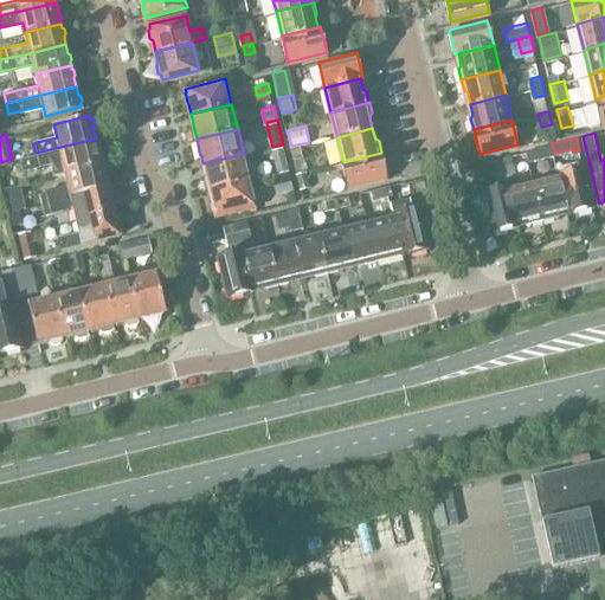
[(53,174),(65,172),(102,162),(101,159),(102,156),(101,152),(98,150),(96,139),(36,153),(21,156),(25,168),(51,162),(53,174)]
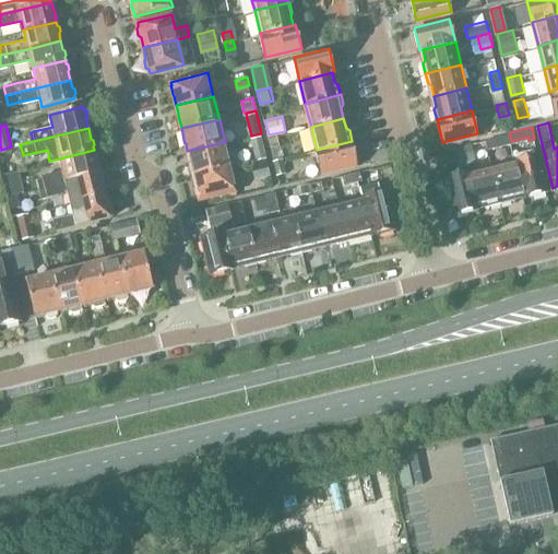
[(485,139),(487,146),(511,141),(509,132),(485,139)]
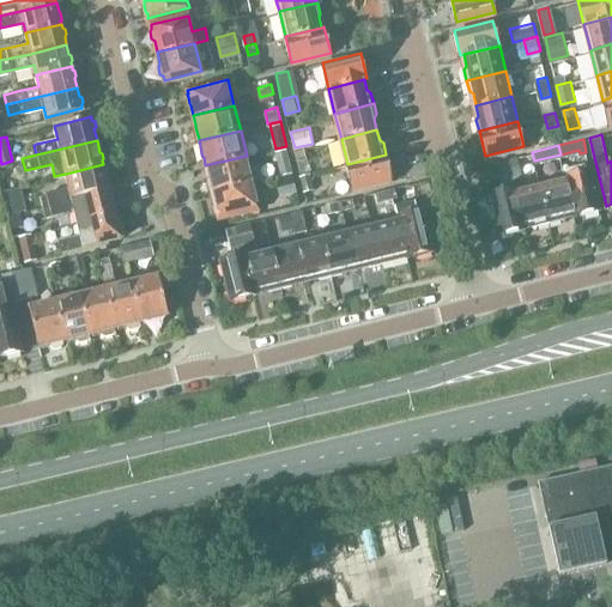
[(286,146),(276,149),(282,173),(291,170),(292,170),(286,146)]
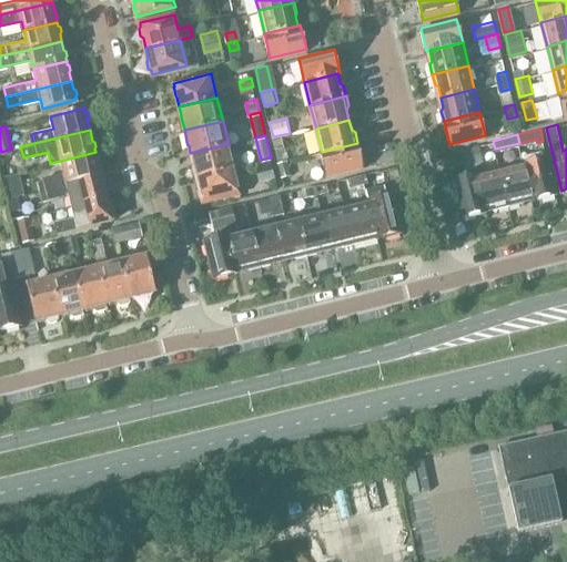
[(273,139),(275,147),(284,145),(282,136),(273,139)]
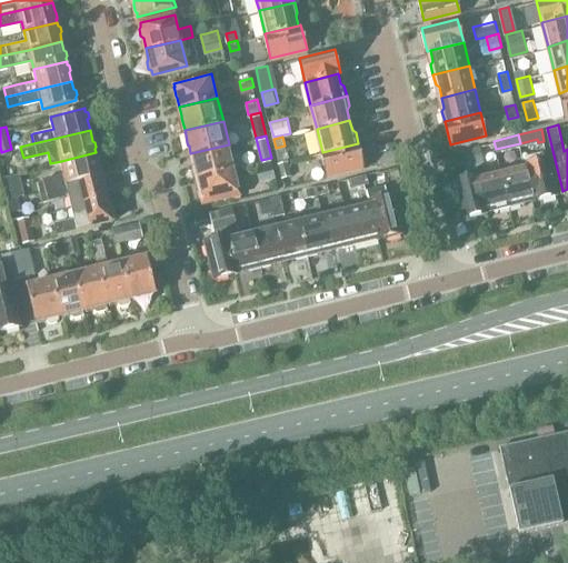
[(358,143),(322,152),(328,176),(364,167),(358,143)]
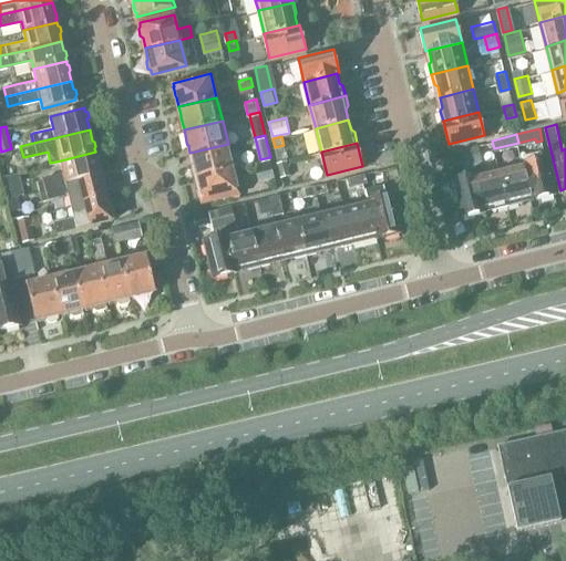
[(195,175),(196,177),(234,167),(228,144),(189,153),(192,162),(192,165),(194,173),(195,175)]
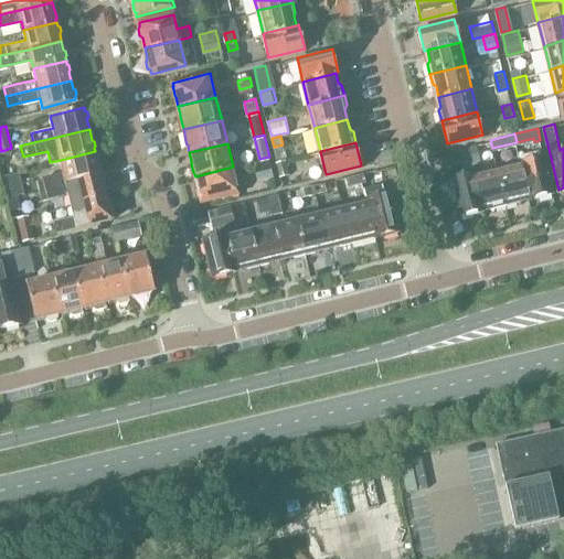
[(468,147),(467,146),(472,165),(481,162),(477,143),(468,147)]
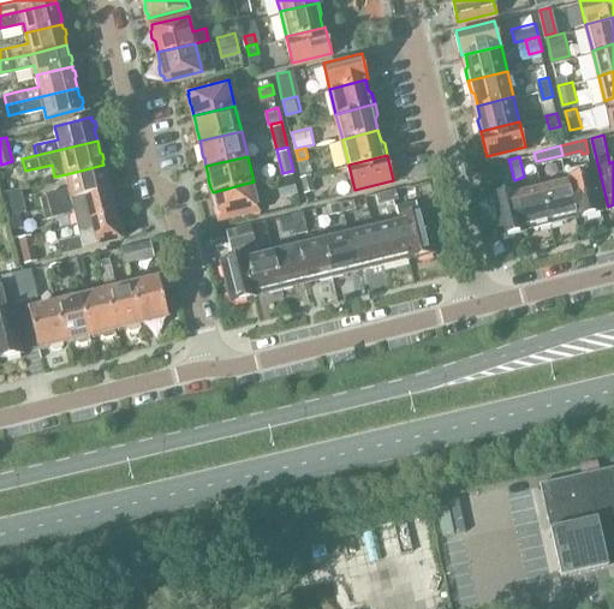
[(514,180),(508,159),(496,161),(498,166),(489,168),(494,185),(514,180)]
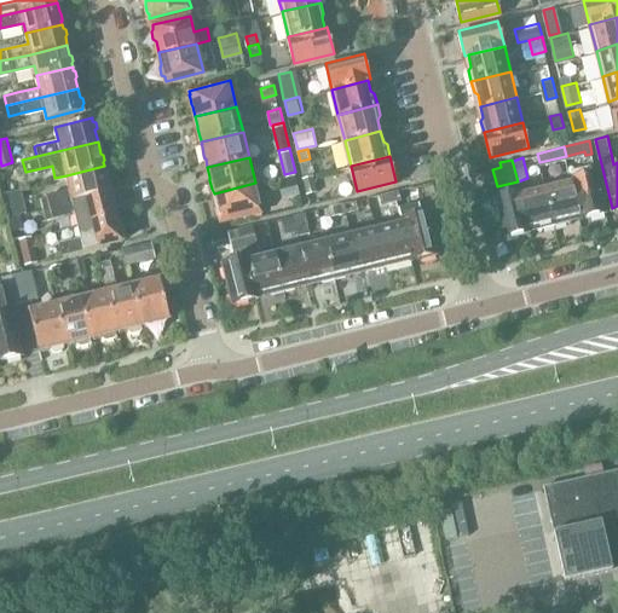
[(41,195),(44,206),(109,190),(107,178),(109,175),(107,171),(104,169),(104,166),(67,175),(69,188),(47,192),(47,194),(41,195)]
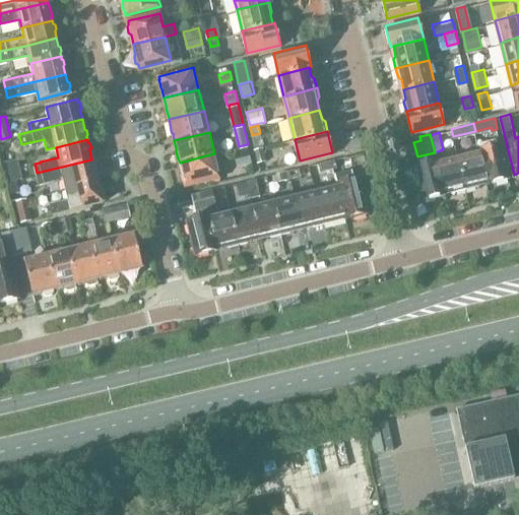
[(479,148),(487,179),(488,181),(509,176),(501,142),(479,148)]
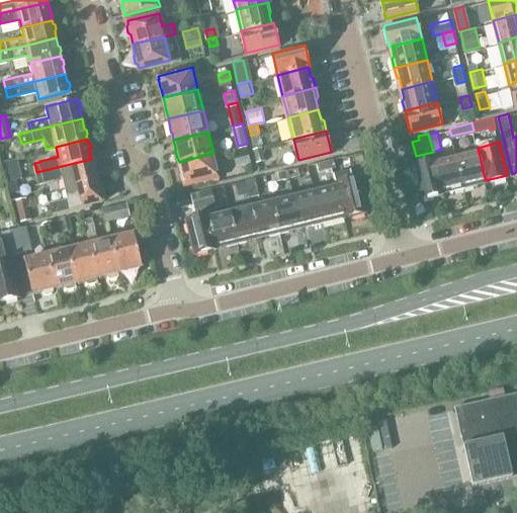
[(236,162),(236,164),(251,161),(246,144),(238,146),(236,147),(232,148),(236,162)]
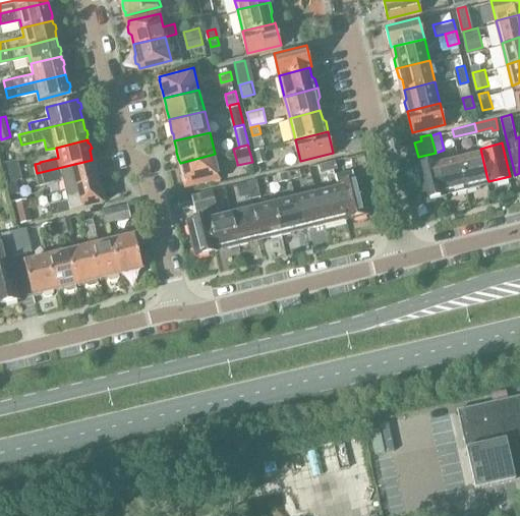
[(255,149),(260,162),(269,159),(266,146),(255,149)]
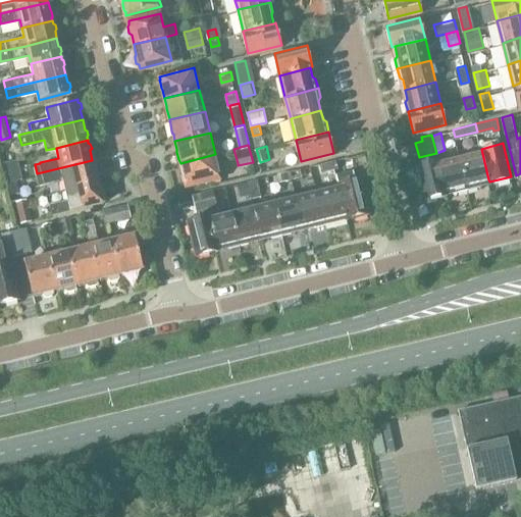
[(481,149),(460,154),(468,187),(477,185),(479,182),(488,179),(481,149)]
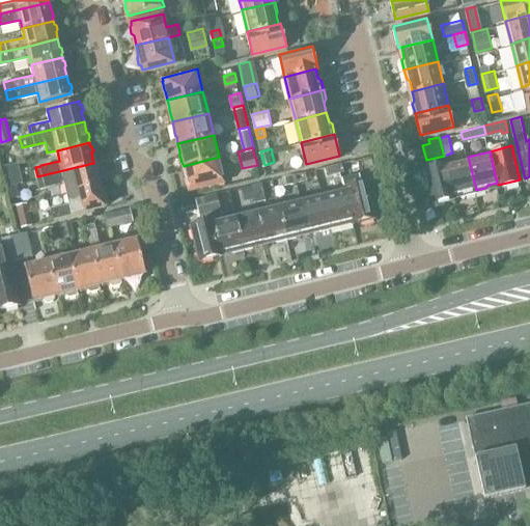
[(219,157),(184,166),(186,173),(185,173),(185,176),(187,182),(188,185),(189,188),(224,180),(219,157)]
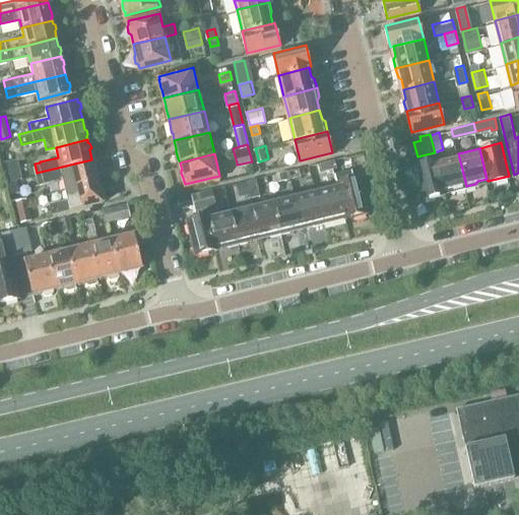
[(458,153),(436,158),(444,189),(453,187),(456,189),(466,186),(458,153)]
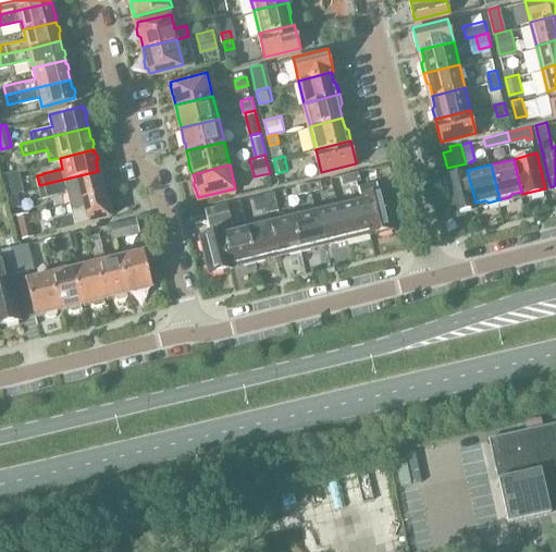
[(359,169),(348,171),(350,180),(357,179),(361,178),(359,169)]
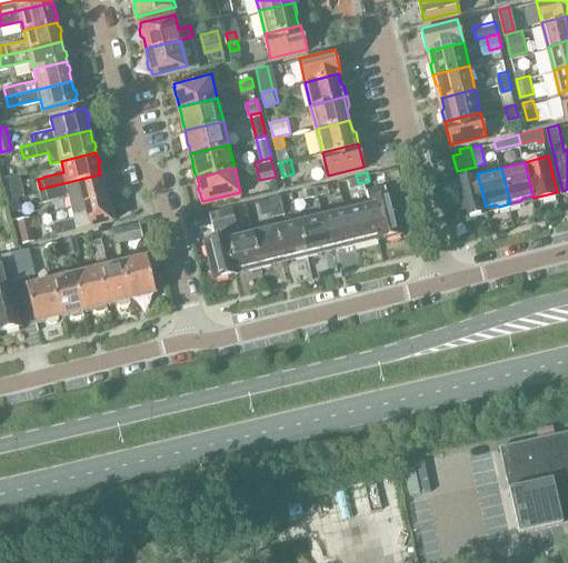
[(19,194),(17,188),(13,173),(3,176),(9,197),(19,194)]
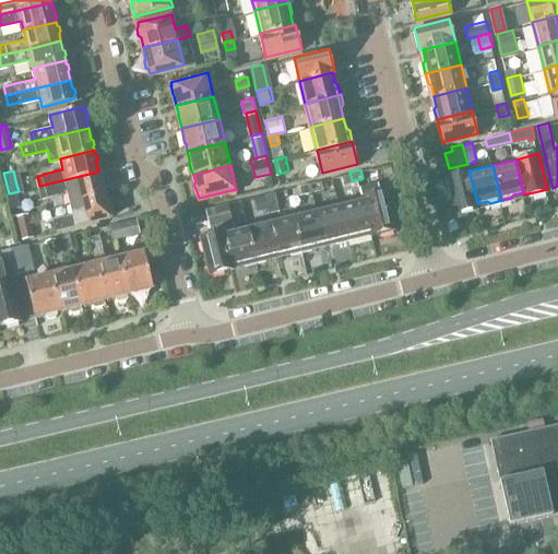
[(477,203),(469,171),(446,176),(454,212),(478,207),(477,203)]
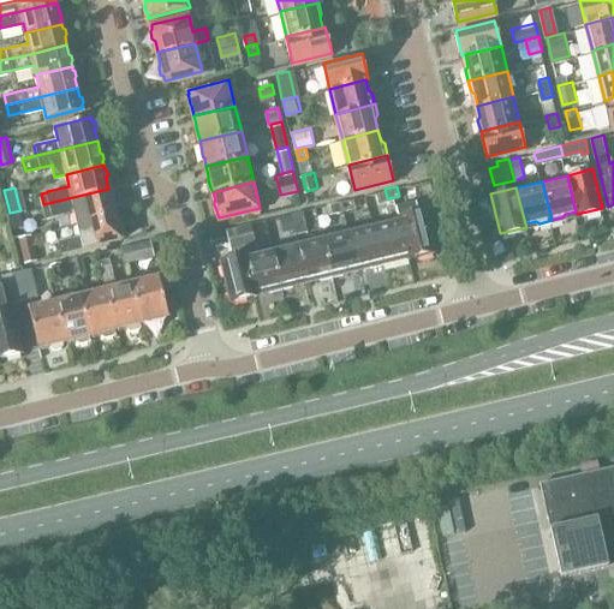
[(75,209),(78,222),(114,213),(114,209),(115,207),(114,202),(112,201),(108,189),(43,204),(46,215),(53,214),(75,209)]
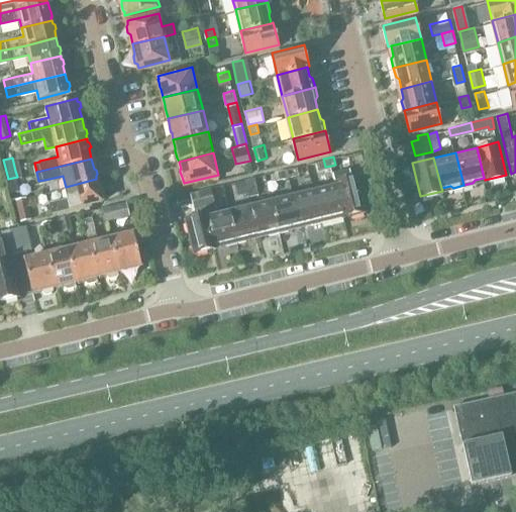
[(325,167),(323,159),(316,161),(318,170),(322,169),(324,175),(333,173),(331,166),(325,167)]
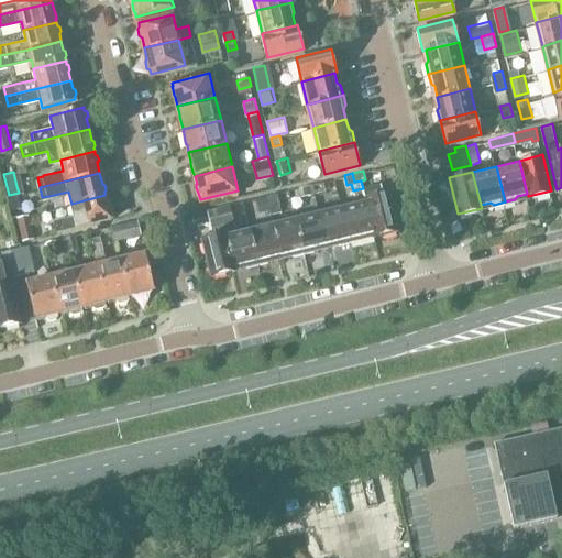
[(334,177),(311,183),(313,192),(337,186),(334,177)]
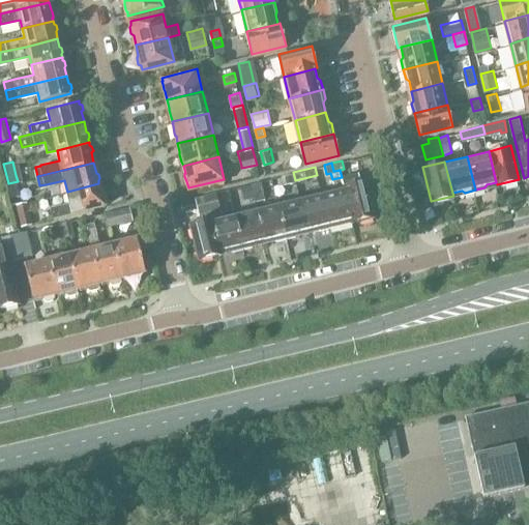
[(296,182),(295,180),(293,172),(284,174),(286,184),(296,182)]
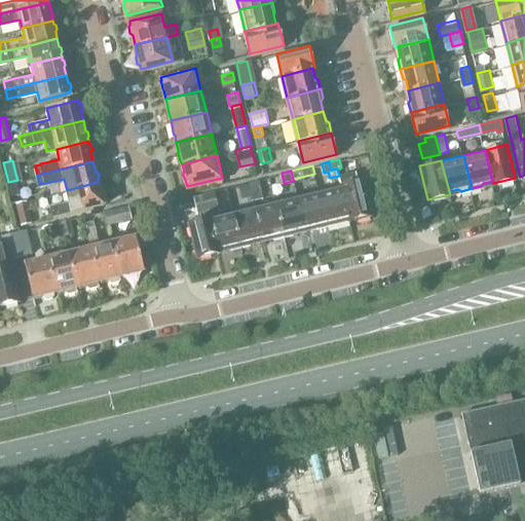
[(257,179),(248,181),(252,197),(261,195),(257,179)]
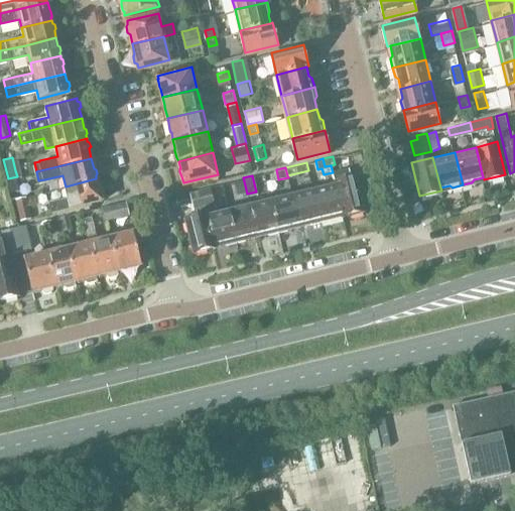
[(356,175),(335,180),(343,215),(364,210),(356,175)]
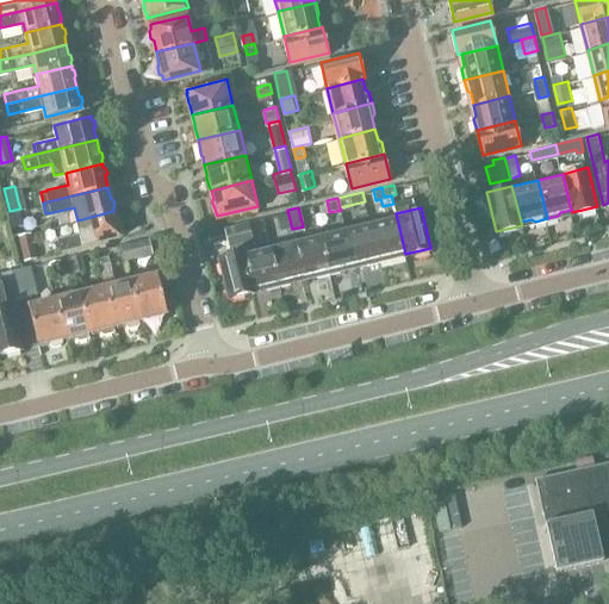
[(22,210),(10,212),(13,225),(24,223),(22,210)]
